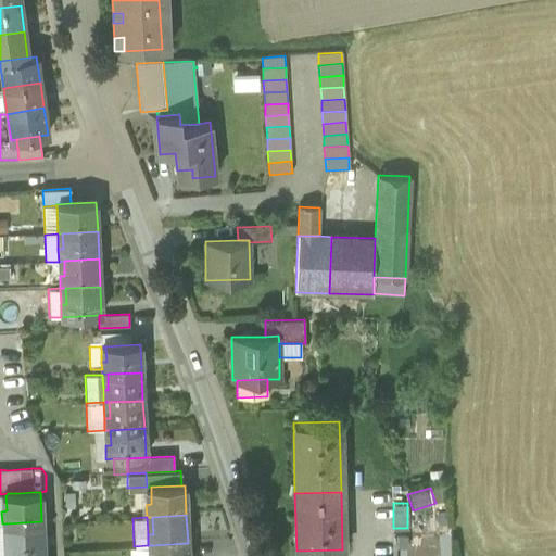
[(42,551),(41,521),(7,523),(8,540),(3,540),(3,552),(9,552),(42,551)]
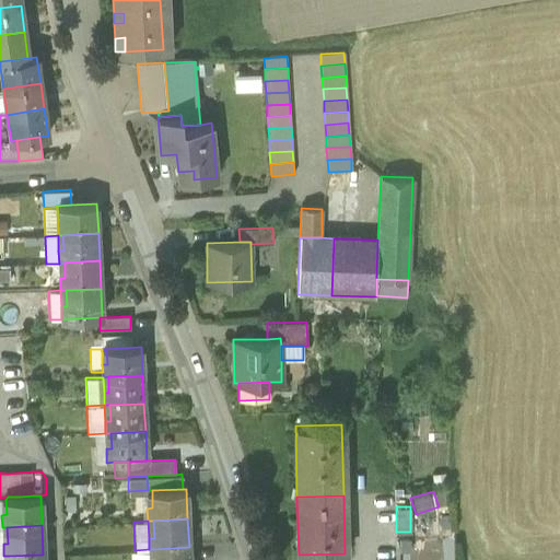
[(189,559),(189,547),(154,549),(154,559),(189,559)]
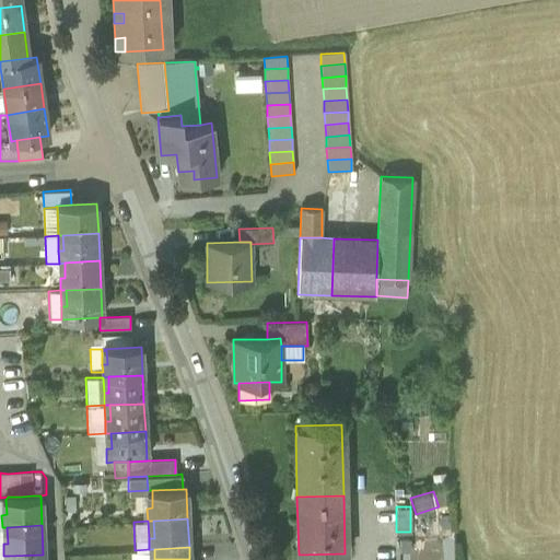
[(149,559),(149,549),(135,550),(130,550),(130,559),(149,559)]
